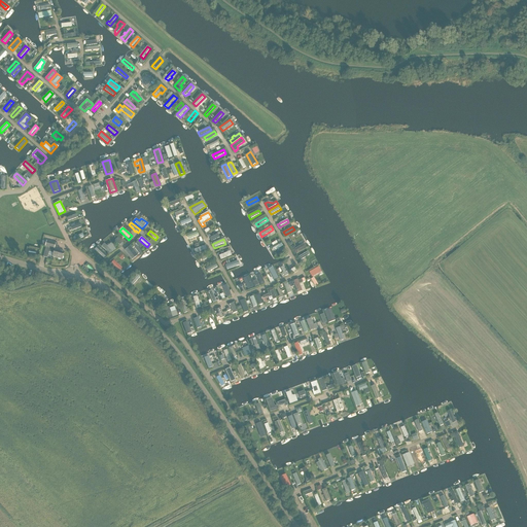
[(45,247),(43,256),(47,258),(48,252),(54,253),(53,256),(62,259),(64,252),(55,249),(54,249),(56,243),(46,241),(44,247),(45,247)]
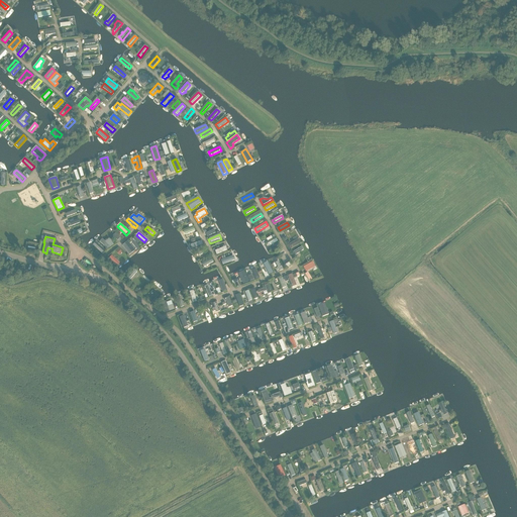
[(106,239),(104,241),(102,239),(99,241),(107,250),(110,247),(113,244),(109,239),(107,241),(106,239)]
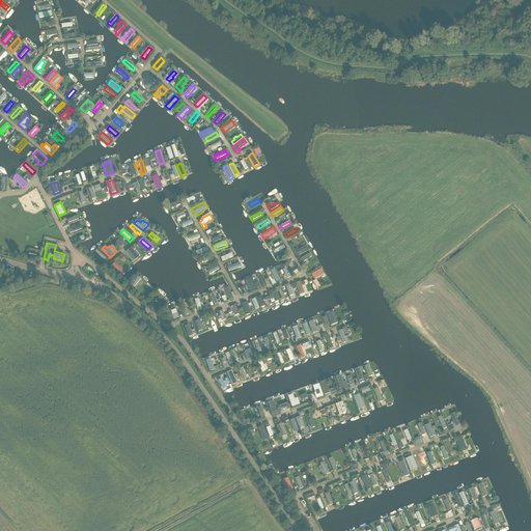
[(309,250),(306,246),(295,252),(297,256),(309,250)]
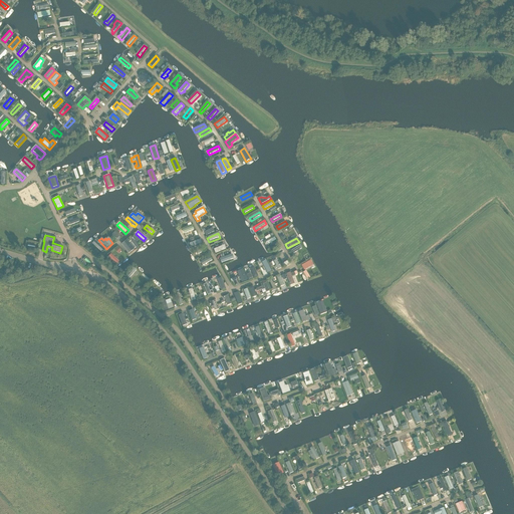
[(126,240),(121,245),(129,254),(135,250),(134,249),(136,247),(131,241),(129,242),(126,240)]
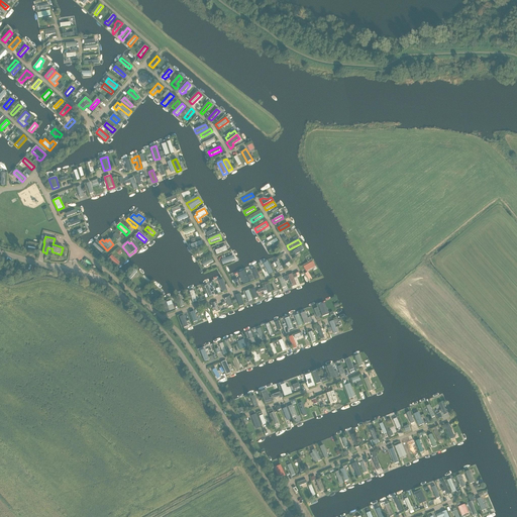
[(105,250),(96,242),(93,245),(102,253),(105,250)]
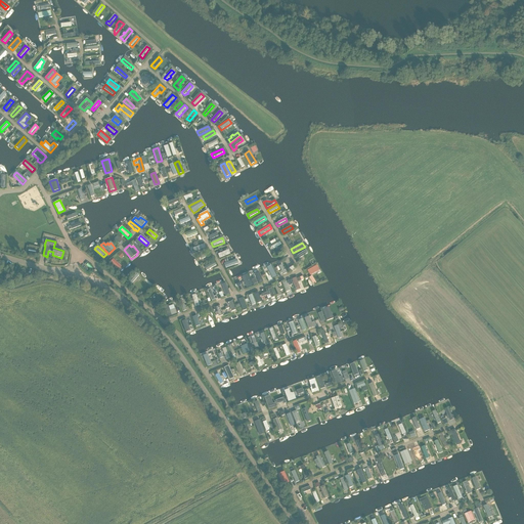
[(295,256),(297,259),(307,253),(305,250),(295,256)]
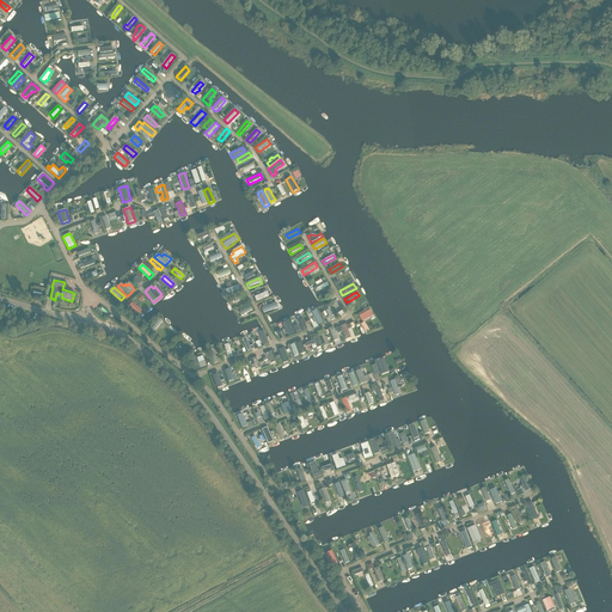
[(269,298),(267,293),(255,298),(256,303),(269,298)]
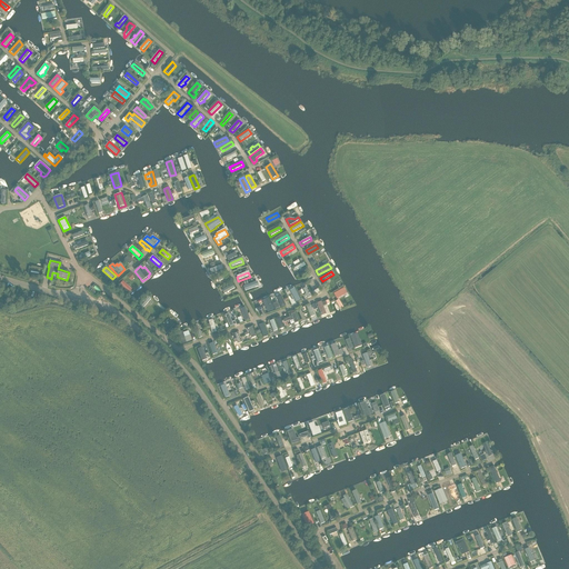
[(131,290),(123,281),(120,286),(129,293),(131,290)]
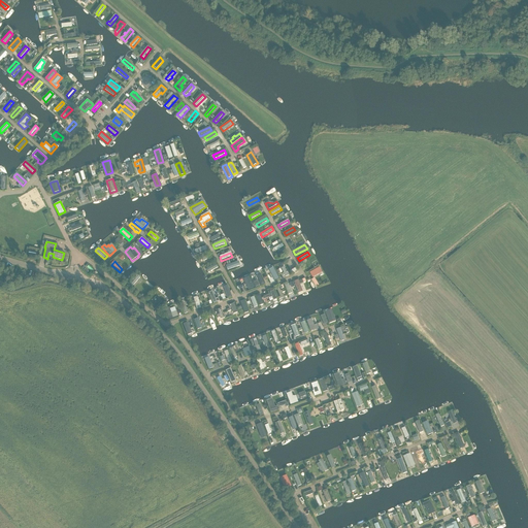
[(240,266),(238,262),(225,266),(227,270),(240,266)]
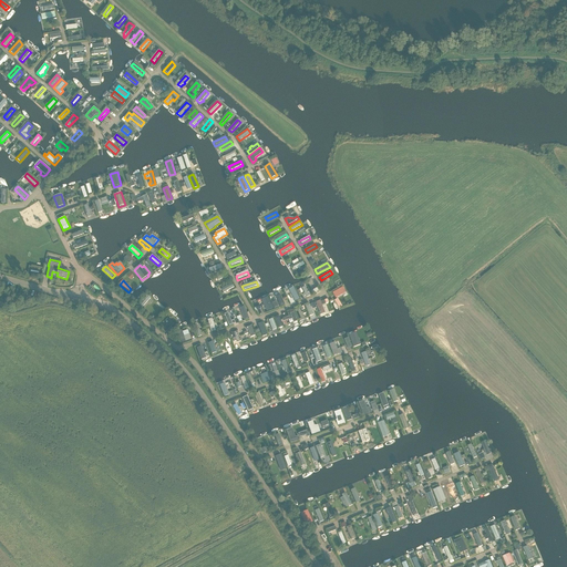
[(223,294),(234,288),(232,284),(225,287),(224,286),(222,287),(223,289),(220,290),(223,294)]
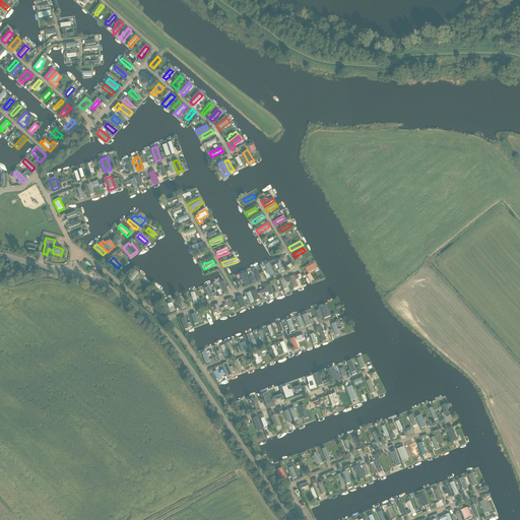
[(305,268),(308,274),(317,269),(314,263),(305,268)]
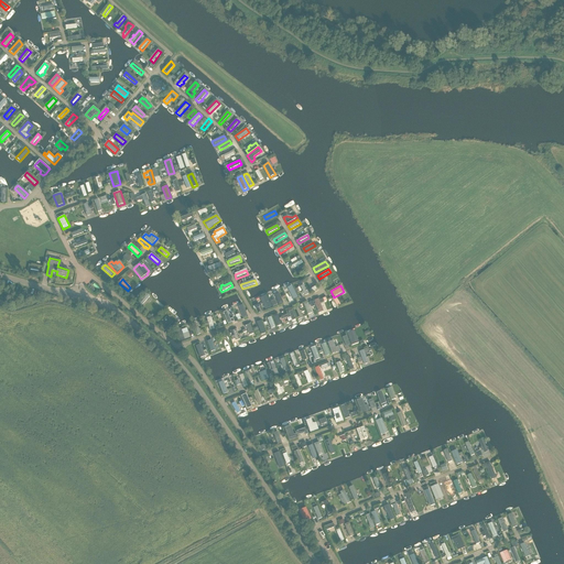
[(297,297),(292,286),(286,289),(293,300),(297,297)]
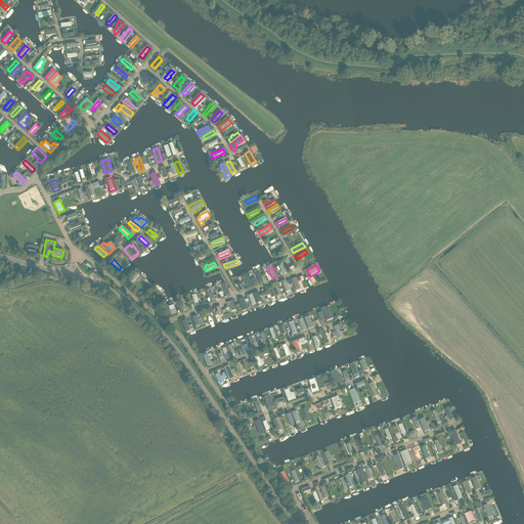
[(263,281),(258,271),(254,273),(259,284),(263,281)]
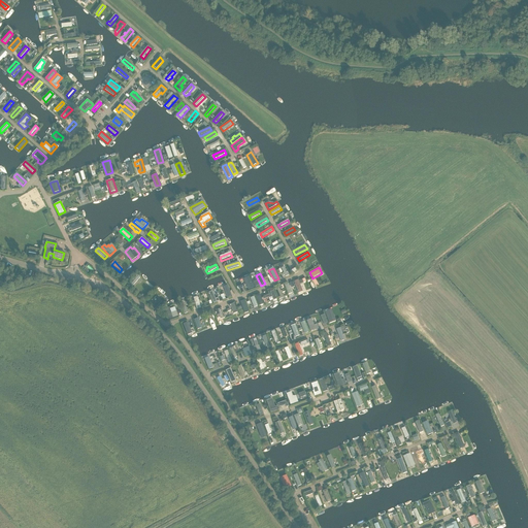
[(132,288),(140,278),(137,275),(128,285),(132,288)]
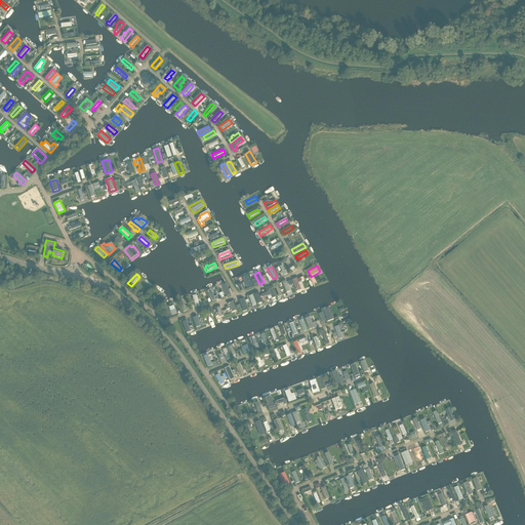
[(253,286),(247,275),(241,278),(247,289),(253,286)]
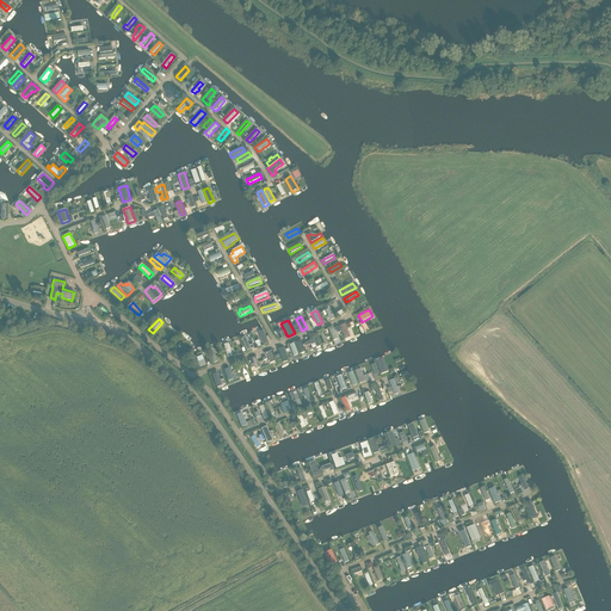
[(345,325),(340,326),(345,340),(351,338),(347,329),(355,327),(352,323),(345,326),(345,325)]
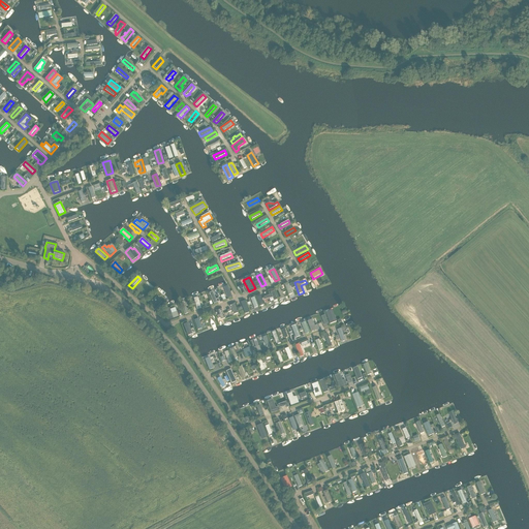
[(227,285),(223,287),(227,299),(232,297),(227,285)]
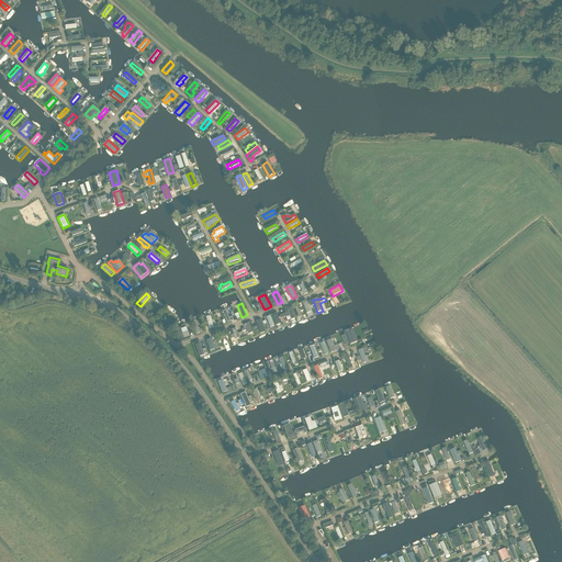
[(301,317),(296,305),(292,307),(296,319),(301,317)]
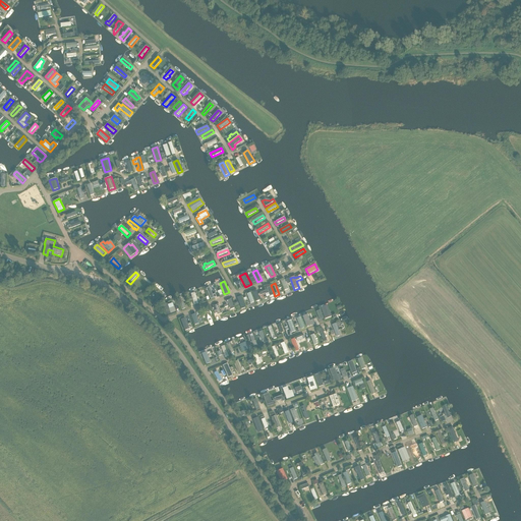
[(209,288),(206,289),(210,300),(216,297),(215,294),(212,295),(209,288)]
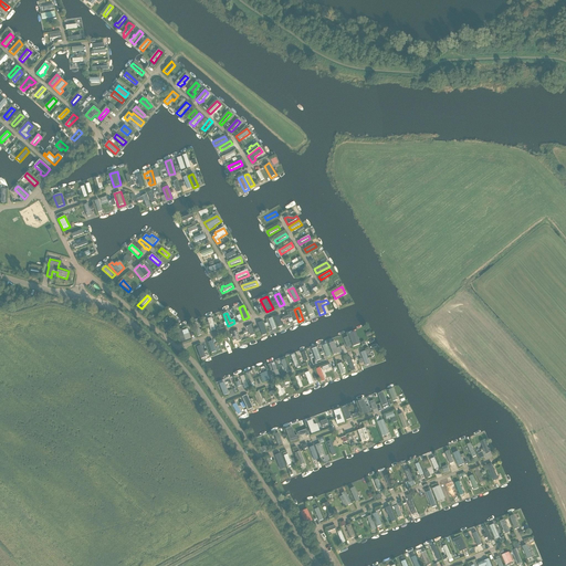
[(283,326),(278,315),(273,317),(278,328),(283,326)]
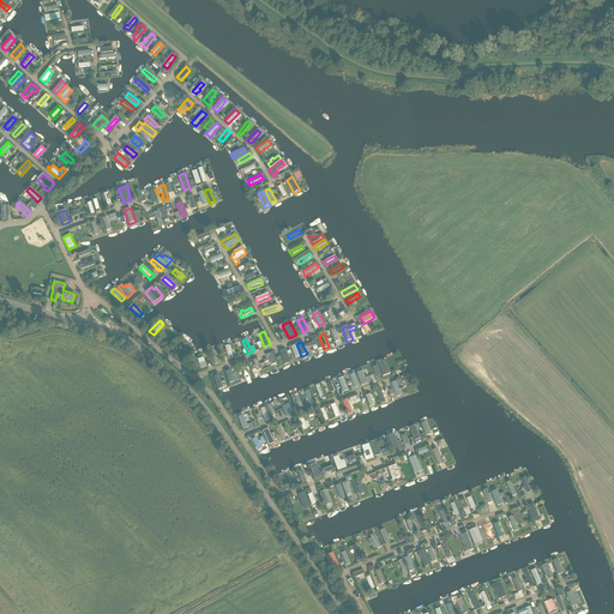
[(179,360),(187,351),(184,348),(184,349),(181,345),(176,350),(179,353),(175,357),(179,360)]
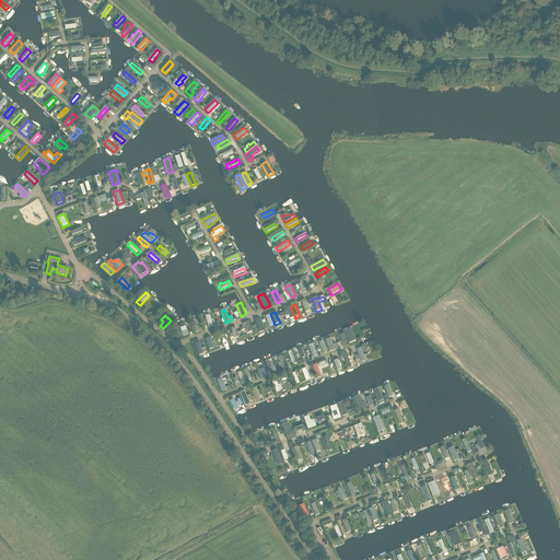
[(259,318),(254,321),(259,333),(264,331),(259,318)]
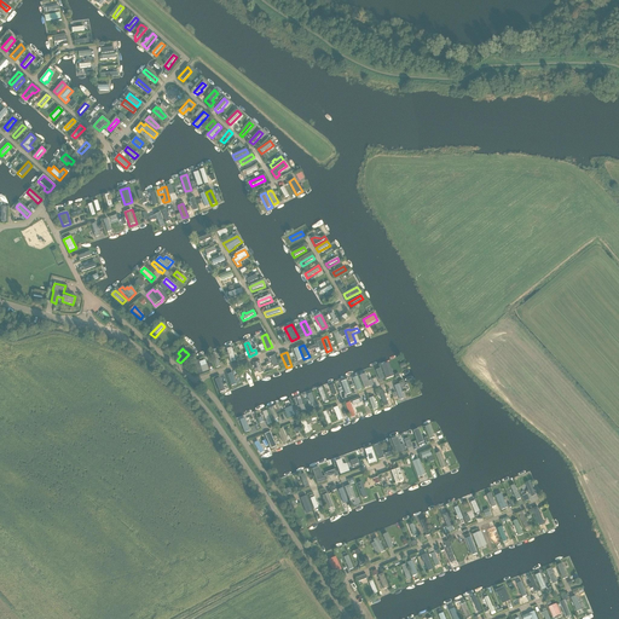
[(220,366),(215,353),(210,354),(215,369),(220,366)]
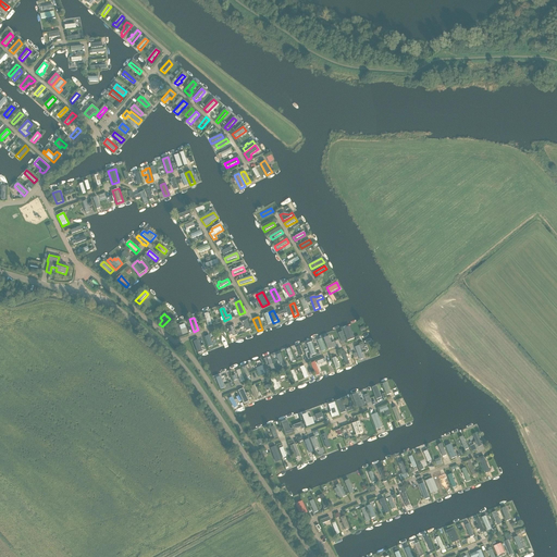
[(178,324),(174,326),(178,337),(188,334),(186,329),(185,329),(184,324),(178,326),(178,324)]
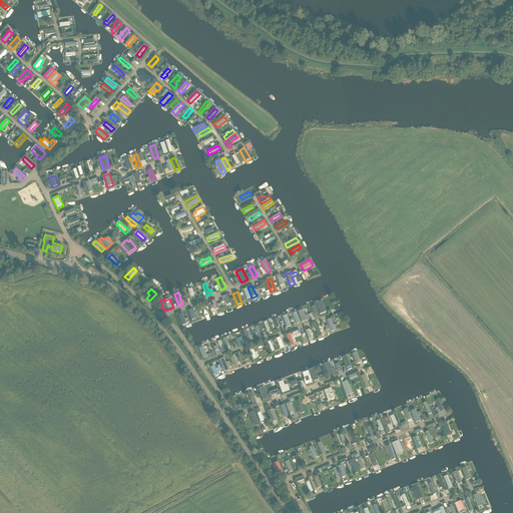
[(215,306),(213,300),(210,302),(212,306),(209,307),(210,310),(213,309),(214,311),(217,309),(216,306),(215,306)]
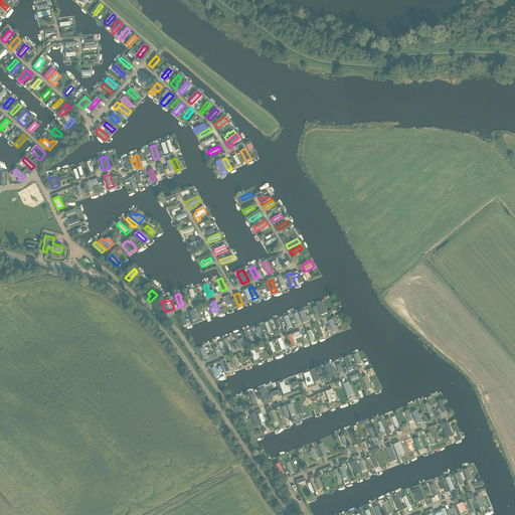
[(328,313),(324,302),(317,304),(321,315),(328,313)]
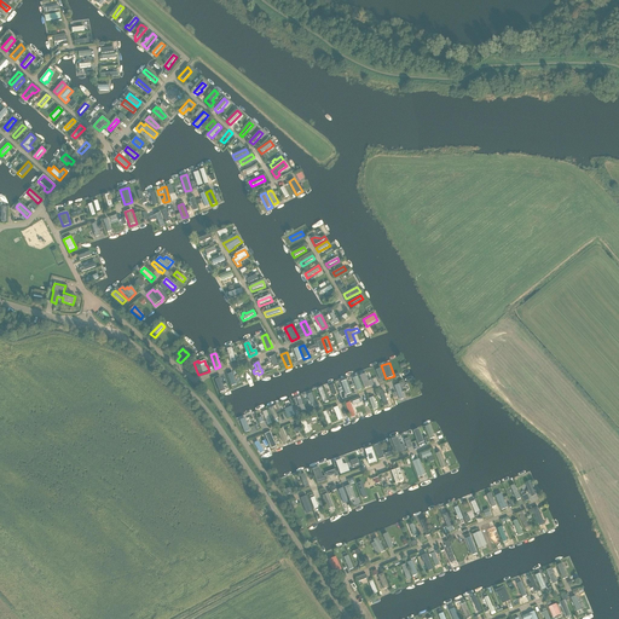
[(372,385),(371,380),(368,381),(365,374),(359,376),(364,388),(372,385)]
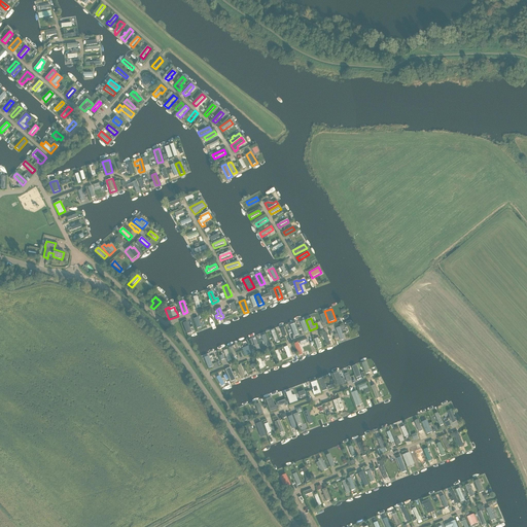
[(309,331),(305,320),(300,321),(304,332),(309,331)]
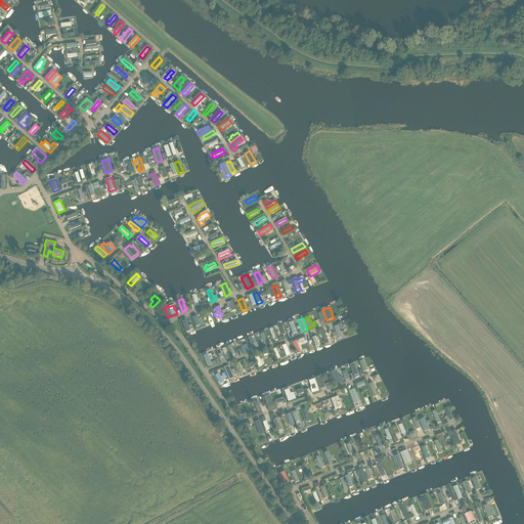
[(190,331),(186,320),(181,321),(185,333),(190,331)]
